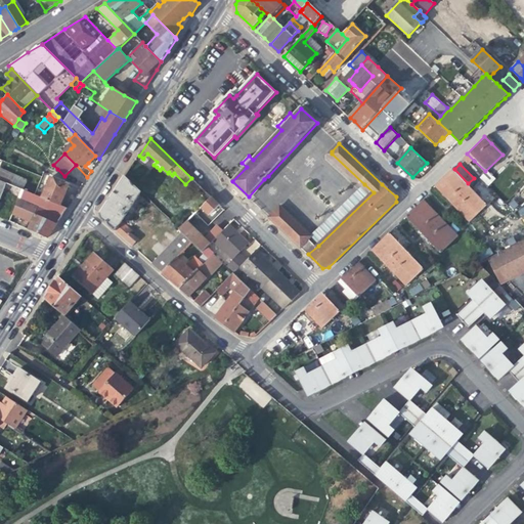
[(450,169),(432,186),(440,194),(457,212),(467,222),(485,205),(477,195),(457,176),(450,169)]
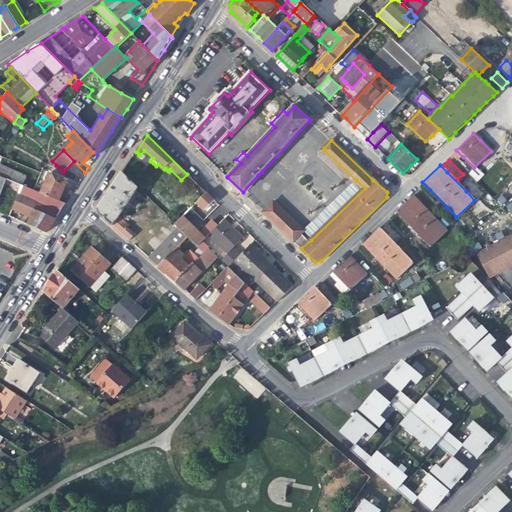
[(0,166),(0,176),(6,179),(11,181),(14,172),(0,166)]
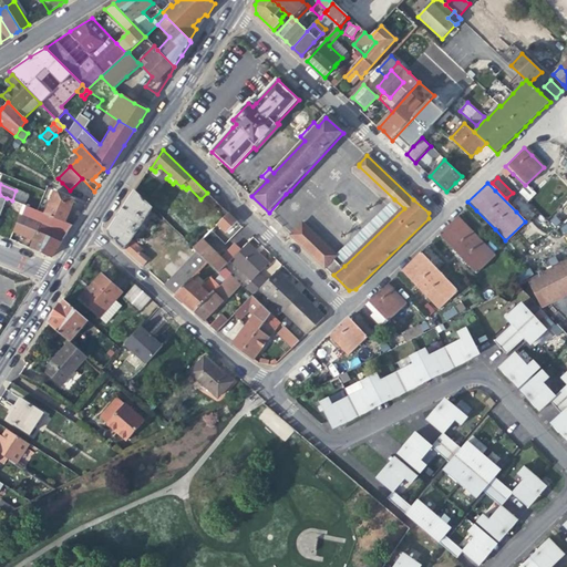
[(527,202),(536,194),(527,184),(518,192),(527,202)]
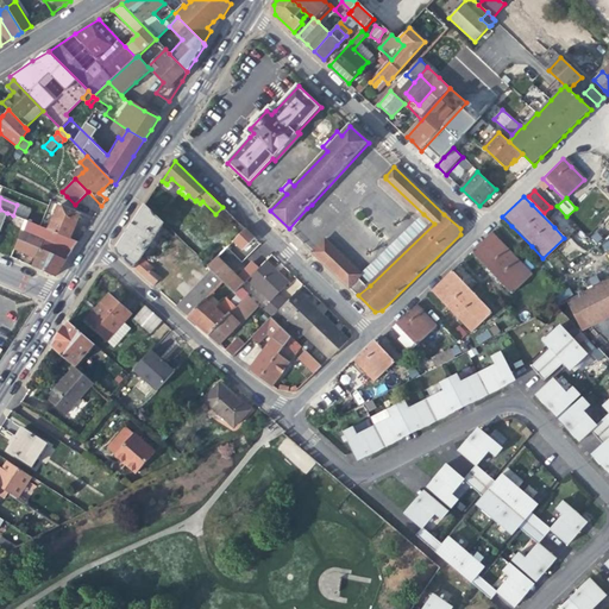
[(57,206),(48,230),(70,239),(80,215),(57,206)]
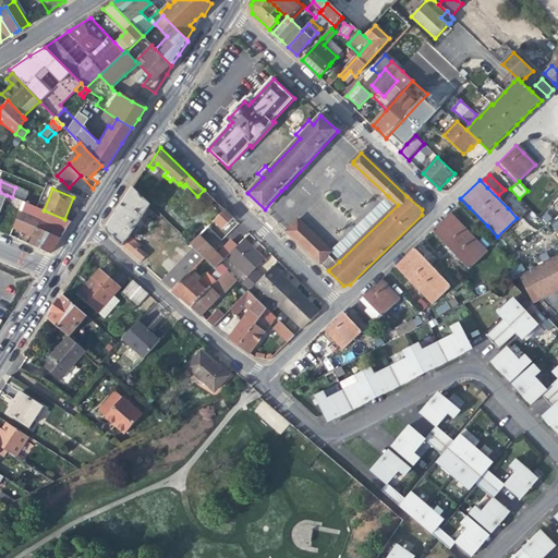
[(150,206),(133,189),(123,203),(108,228),(108,231),(142,262),(147,255),(141,250),(142,246),(131,237),(150,206)]
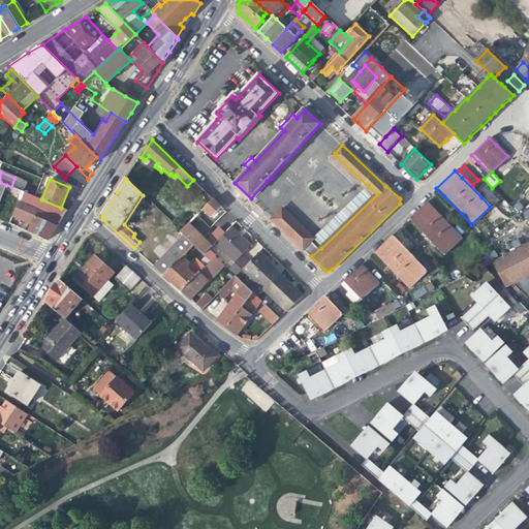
[(204,190),(193,180),(187,186),(198,195),(204,190)]
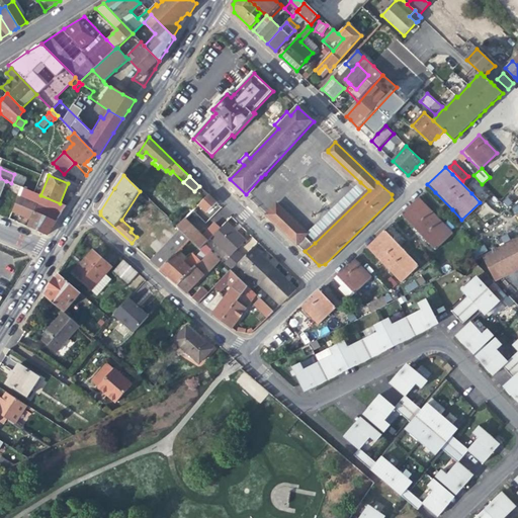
[(3,189),(19,195),(22,188),(11,183),(6,181),(3,189)]
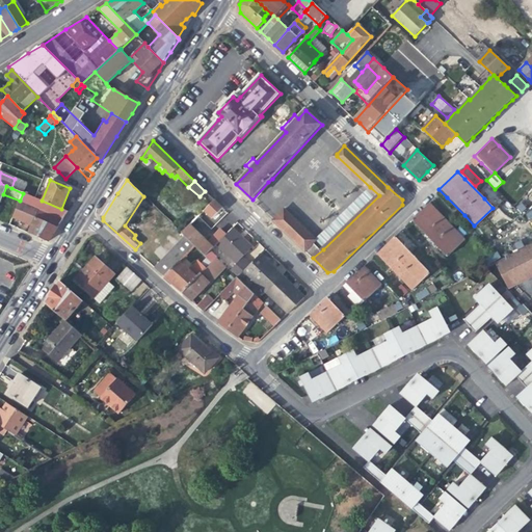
[(379,195),(370,187),(317,239),(317,240),(316,242),(323,249),(379,195)]
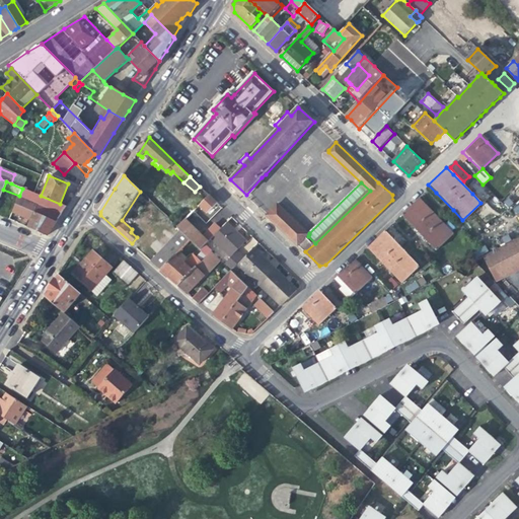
[(316,188),(314,191),(311,193),(315,197),(313,199),(325,210),(335,201),(322,190),(320,192),(316,188)]
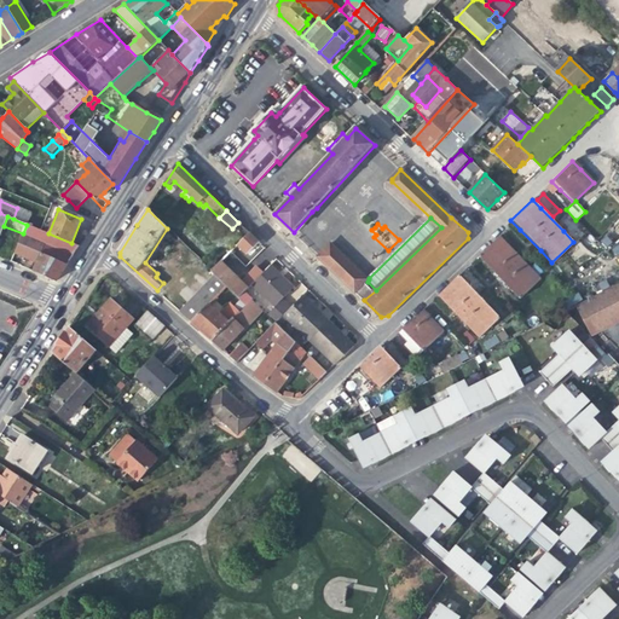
[(27,225),(23,233),(32,237),(32,238),(44,243),(40,253),(68,265),(73,256),(80,247),(71,243),(48,233),(27,225)]
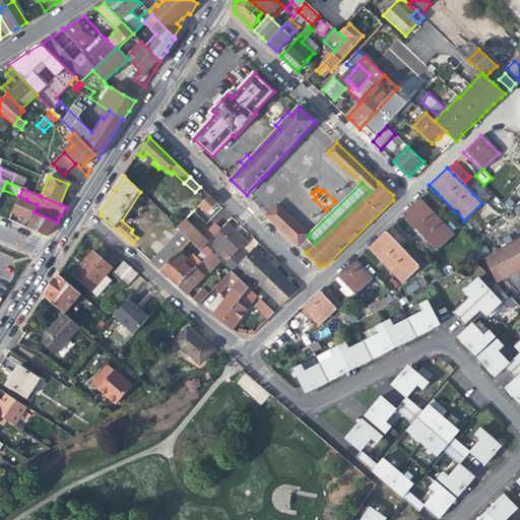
[(201,198),(204,201),(210,196),(206,192),(201,198)]
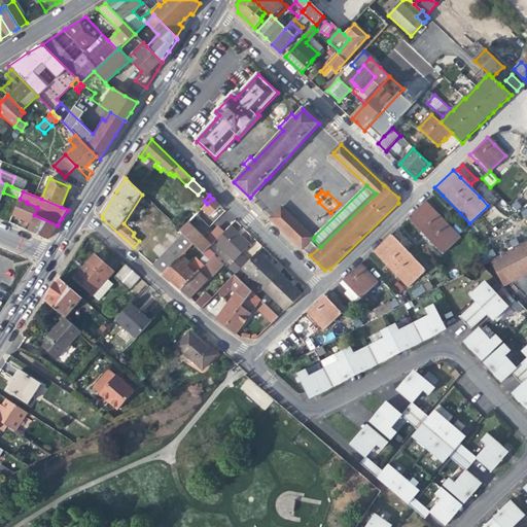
[(48,239),(58,225),(34,215),(37,207),(27,203),(27,202),(20,199),(12,214),(21,217),(20,219),(30,224),(28,231),(48,239)]
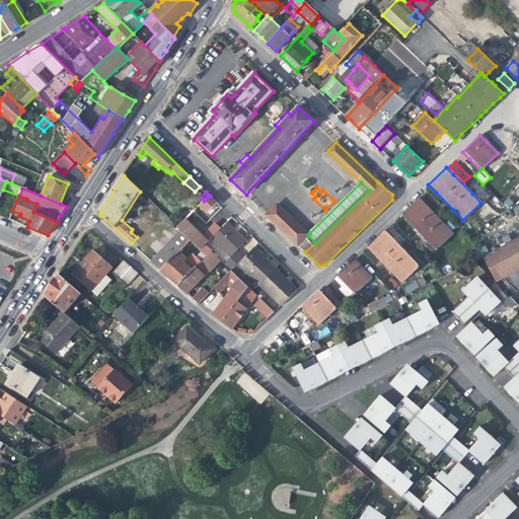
[(208,213),(218,204),(210,196),(204,201),(200,205),(208,213)]
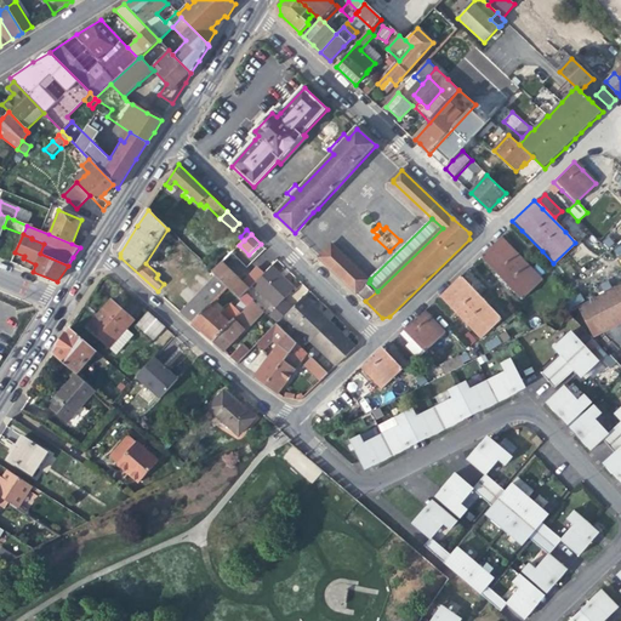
[(510,289),(520,300),(542,279),(533,271),(511,248),(501,238),(479,258),(490,268),(510,289)]
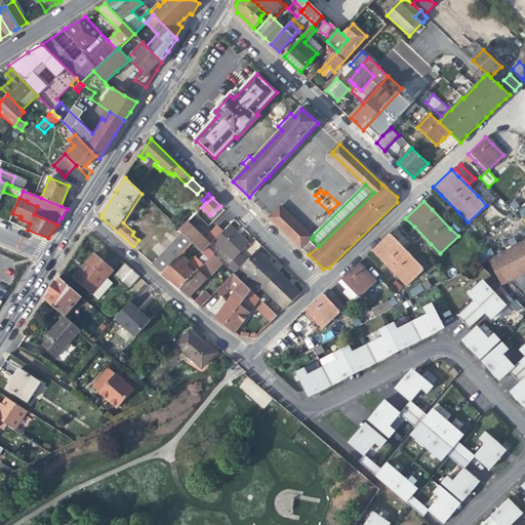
[(281,207),(271,218),(303,248),(312,239),(313,237),(313,236),(281,207)]
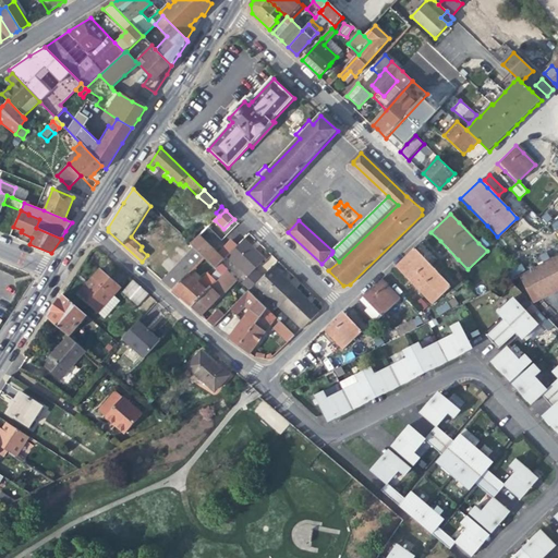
[(191,244),(194,249),(205,259),(215,269),(220,264),(228,256),(235,249),(230,244),(219,255),(210,246),(199,235),(191,244)]
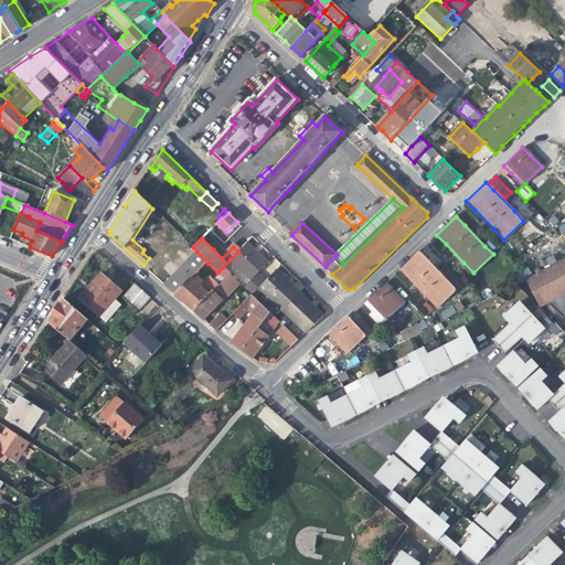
[(247,243),(238,252),(231,259),(252,281),(245,288),(252,295),(253,295),(259,288),(266,281),(258,274),(268,264),(259,254),(247,243)]
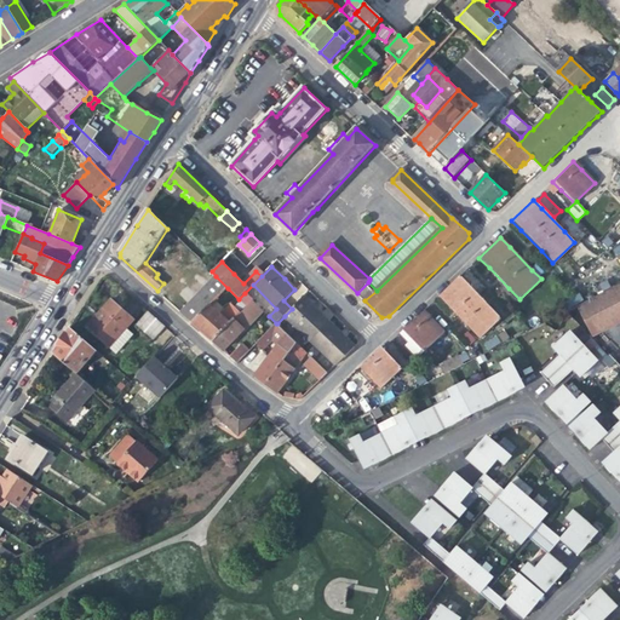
[(182,313),(193,323),(210,306),(228,288),(216,276),(182,313)]
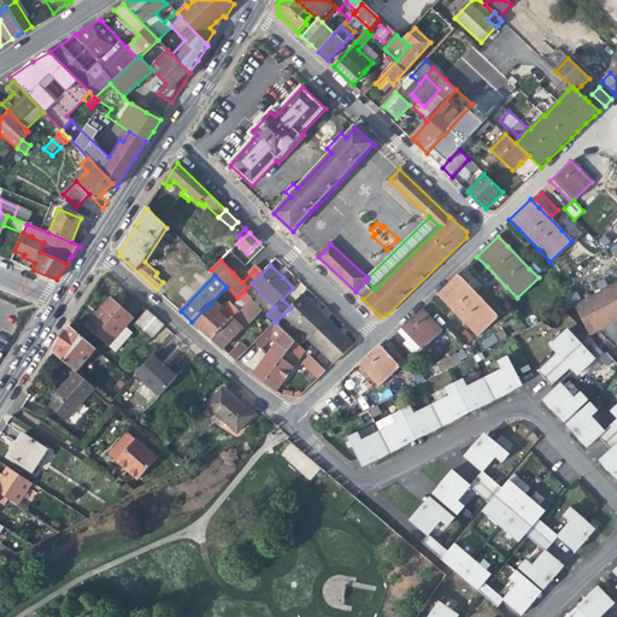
[(466,325),(477,336),(498,317),(485,304),(464,282),(457,275),(436,295),(445,304),(466,325)]
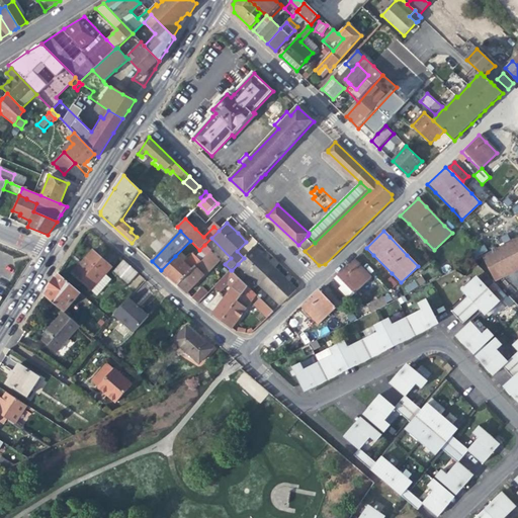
[(517,237),(484,255),(496,279),(517,268),(517,237)]
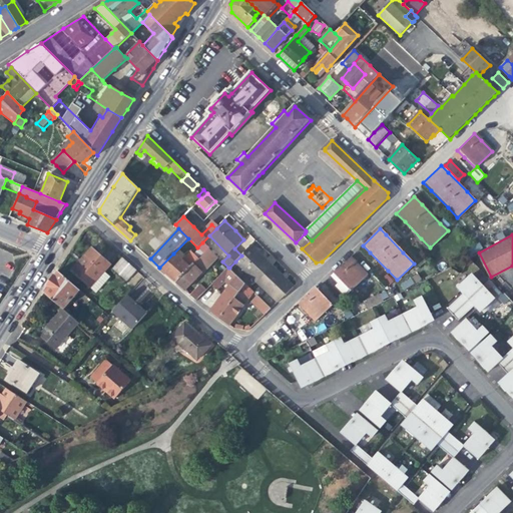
[(196,248),(203,255),(209,249),(202,242),(197,247),(196,248)]
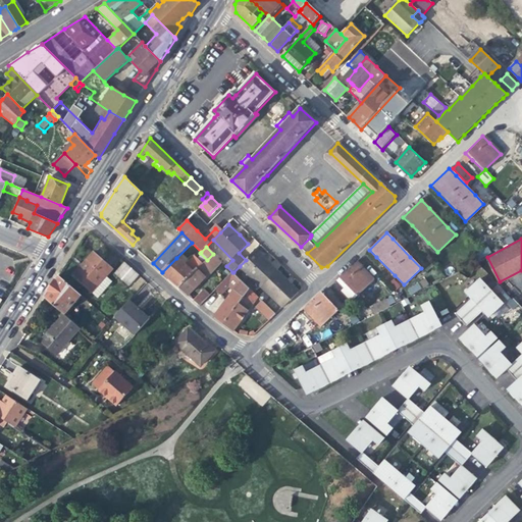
[(256,250),(246,260),(240,266),(261,288),(277,270),(282,266),(276,260),(271,264),(265,259),(256,250)]
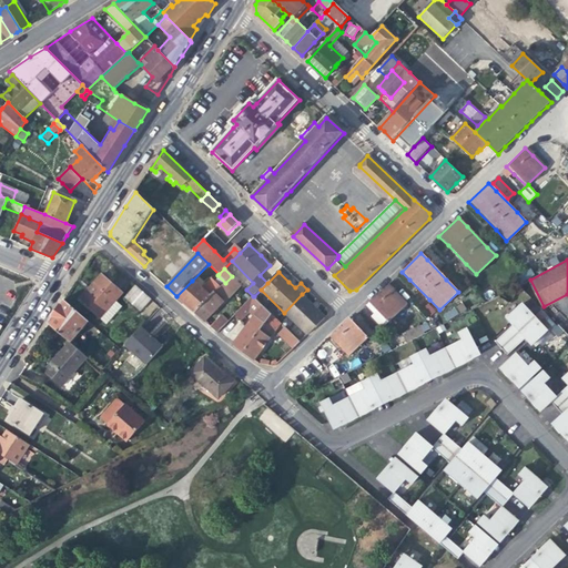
[(105,322),(120,305),(113,300),(121,291),(102,274),(90,287),(79,300),(105,322)]
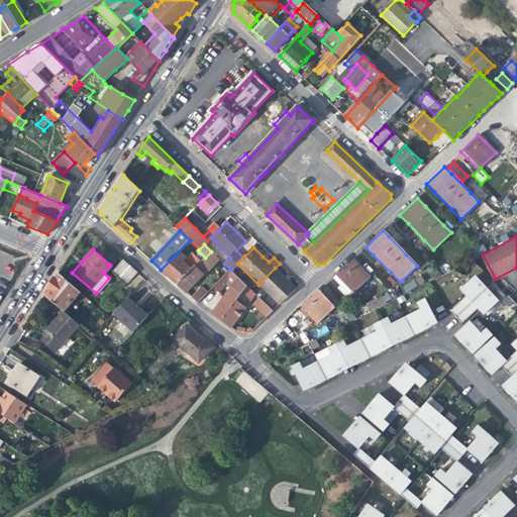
[(211,251),(205,257),(201,262),(196,267),(178,285),(187,293),(194,286),(204,275),(206,277),(221,261),(216,255),(211,251)]
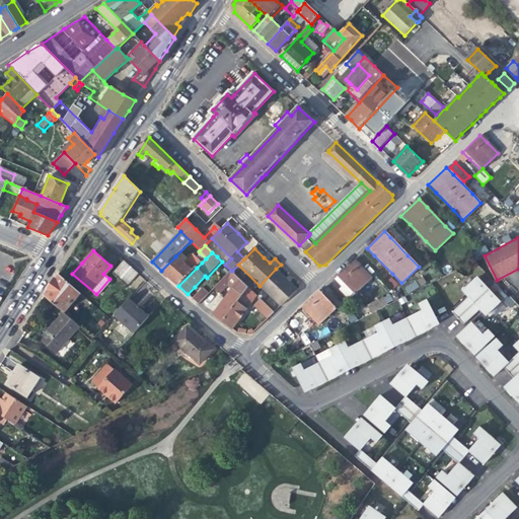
[(186,264),(175,256),(161,271),(166,275),(178,286),(197,268),(202,263),(195,254),(186,264)]
